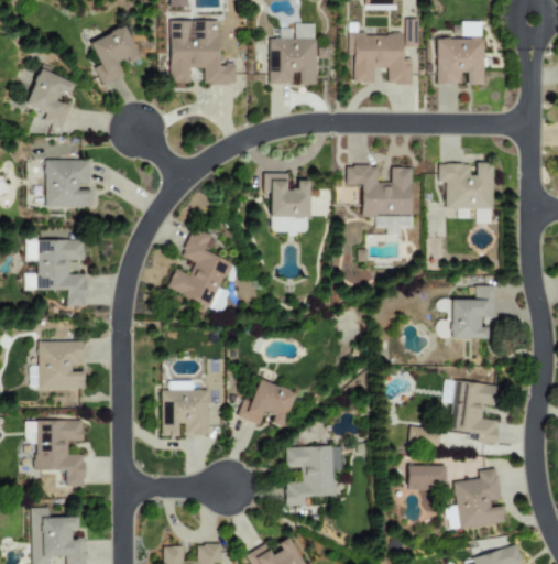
[(398,10),(398,0),(365,0),(365,10),(398,10)]
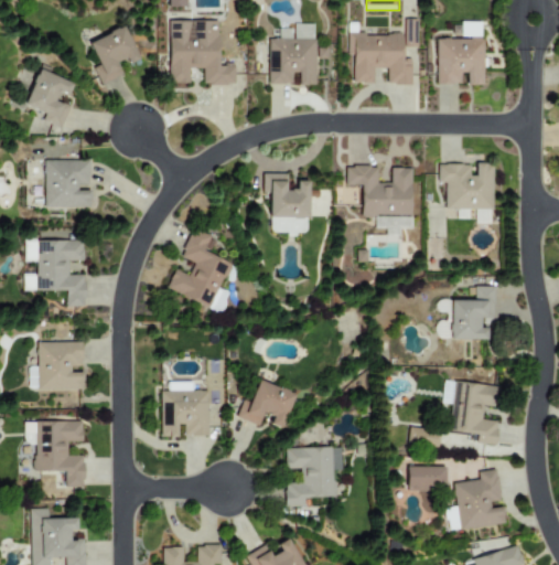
[(420,20),(407,19),(407,48),(420,48),(420,20)]
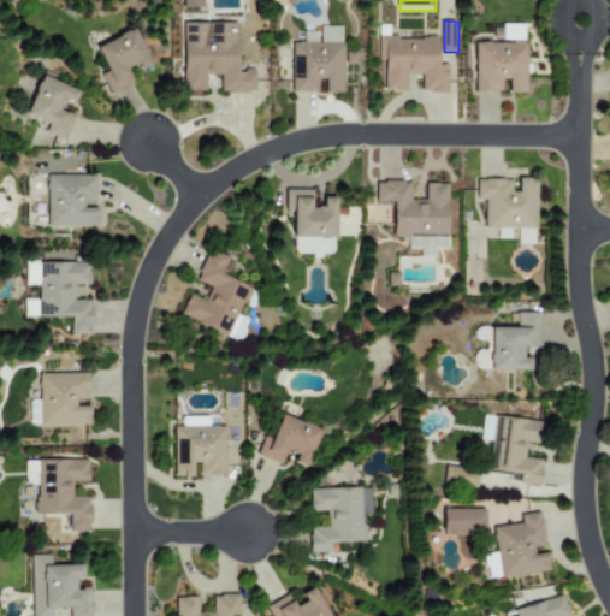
[(187,92),(209,92),(209,75),(224,75),(224,93),(259,93),(259,71),(241,70),(241,23),(188,23),(187,92)]
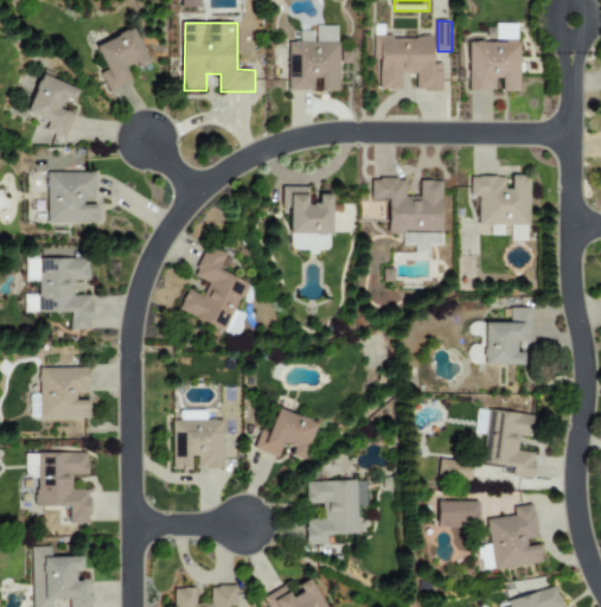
[(341,93),(341,26),(319,26),(319,42),(292,42),(292,90),(317,90),(317,78),(324,78),(324,93),(341,93)]
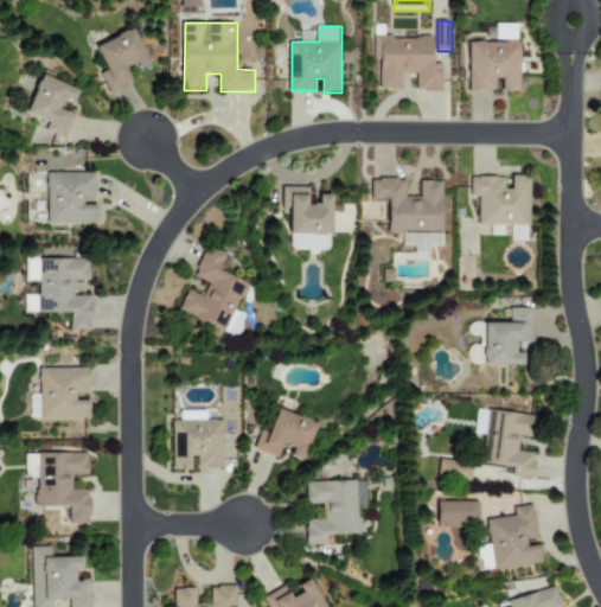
[(112,91),(134,81),(128,69),(138,64),(140,69),(152,64),(136,29),(97,45),(109,70),(103,72),(112,91)]
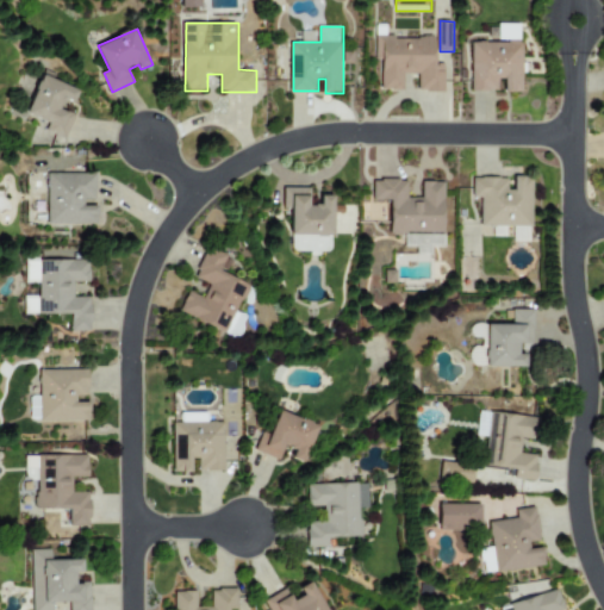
[(384,91),(406,91),(406,74),(422,74),(422,92),(447,92),(447,64),(437,64),(437,37),(379,37),(379,61),(384,61),(384,91)]
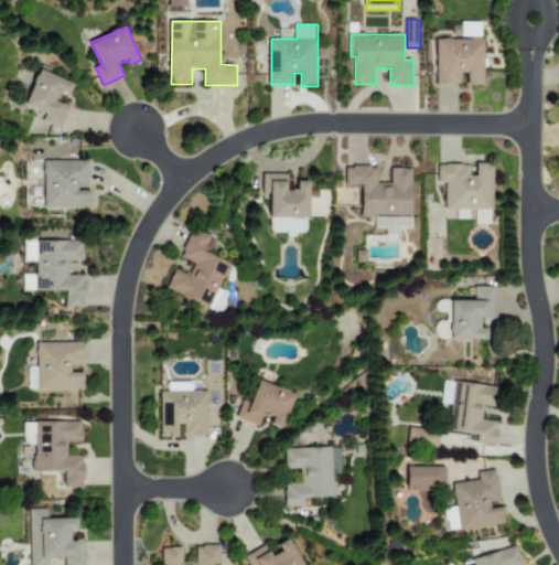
[(439,39),(439,84),(463,84),(463,73),(470,73),(470,85),(486,85),(486,39),(439,39)]
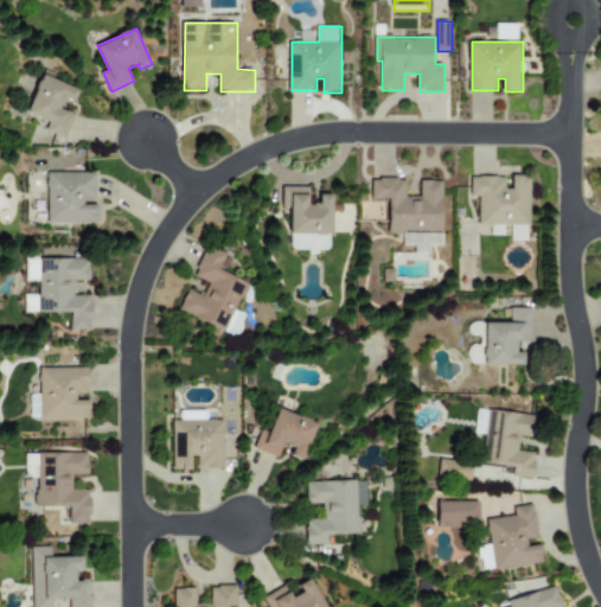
[(29,114),(51,123),(49,131),(68,138),(77,114),(70,110),(78,88),(56,80),(58,74),(45,69),(29,114)]
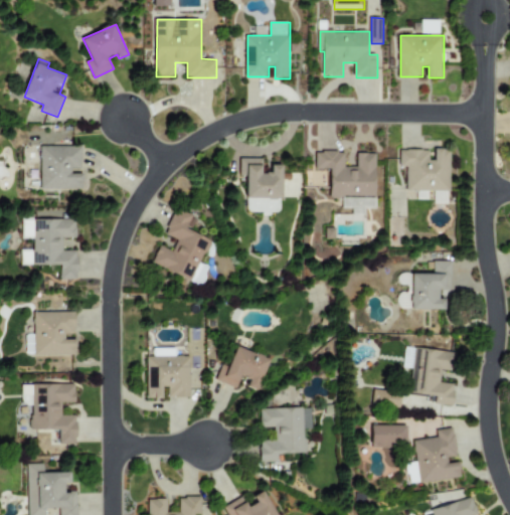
[(42,190),(85,189),(85,174),(73,174),(73,168),(83,168),(83,146),(41,147),(42,190)]
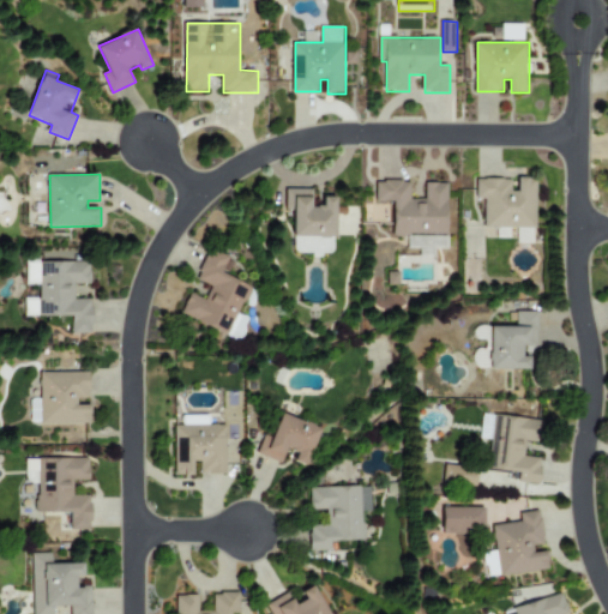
[(539,228),(539,178),(521,178),(521,191),(515,191),(515,179),(479,179),(480,198),(487,198),(487,228),(539,228)]
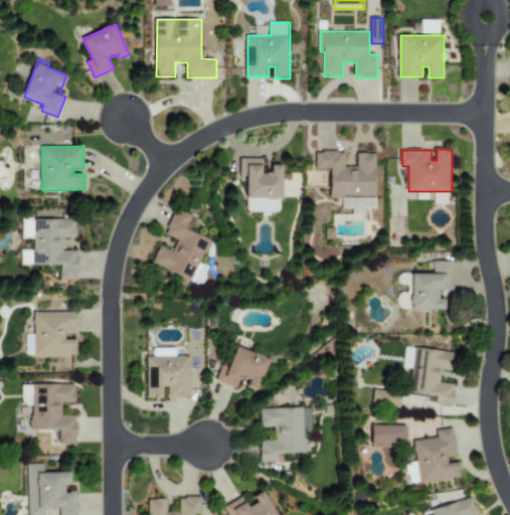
[(344,209),(378,209),(377,153),(358,154),(359,167),(346,167),(346,152),(317,152),(318,169),(332,169),(332,198),(344,198),(344,209)]
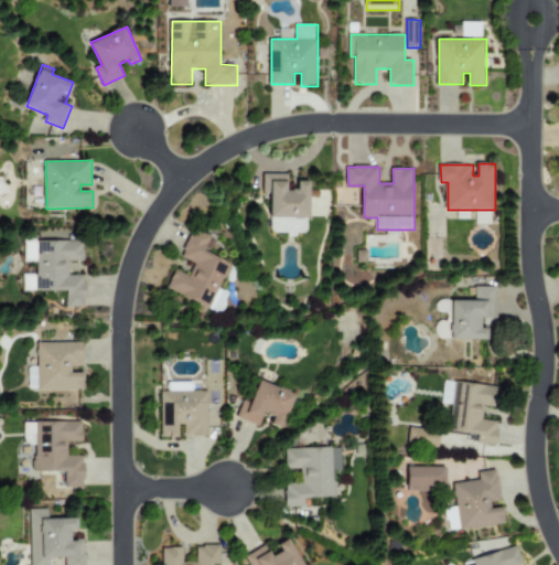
[(310,217),(311,181),(299,181),(299,190),(289,189),(290,174),(265,173),(265,194),(272,194),(271,216),(310,217)]
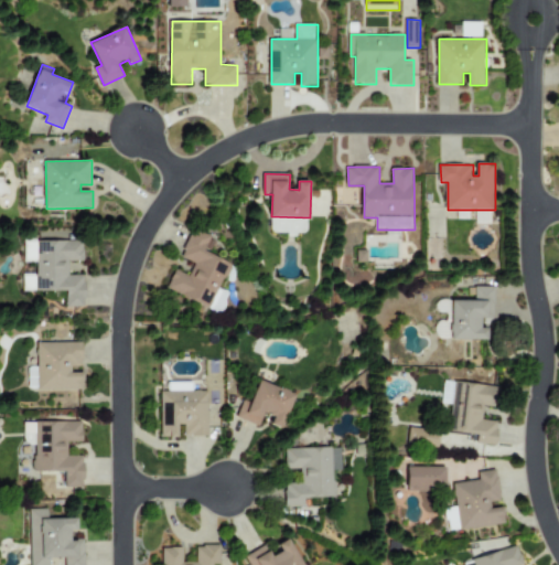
[(492,224),(492,211),(477,211),(477,224),(492,224)]
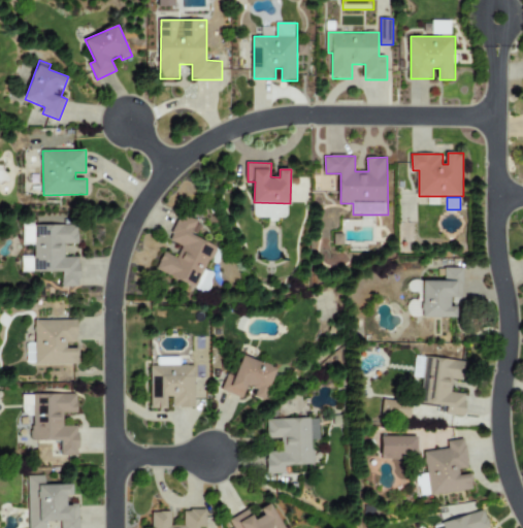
[(289,204),(255,203),(255,218),(289,219),(289,204)]
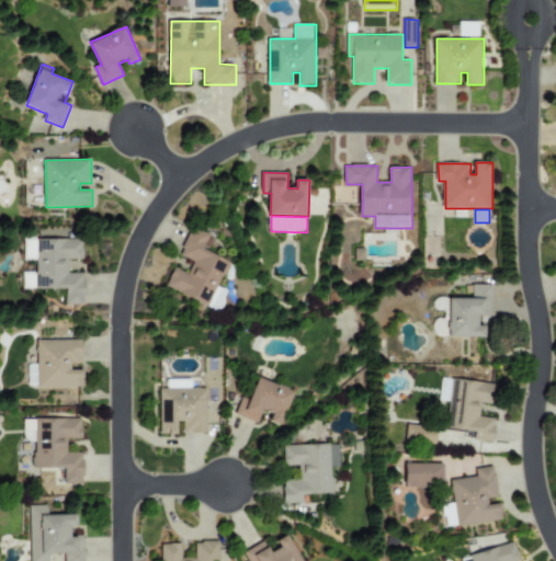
[(168,287),(212,306),(231,261),(212,252),(218,237),(194,227),(182,255),(197,262),(192,274),(177,267),(168,287)]
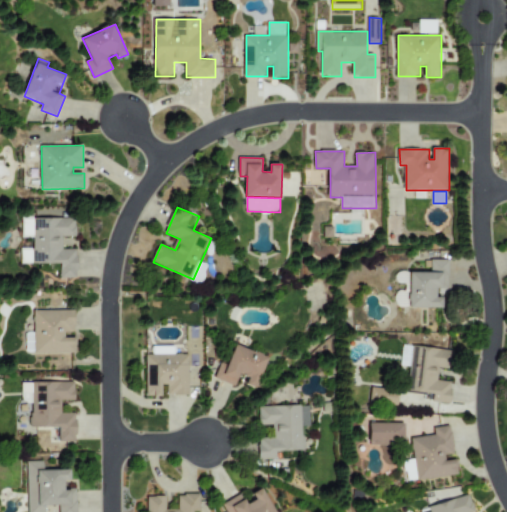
[(450,260),(432,260),(432,272),(404,272),(404,292),(397,292),(397,307),(443,307),(443,297),(437,297),(437,288),(450,289),(450,260)]
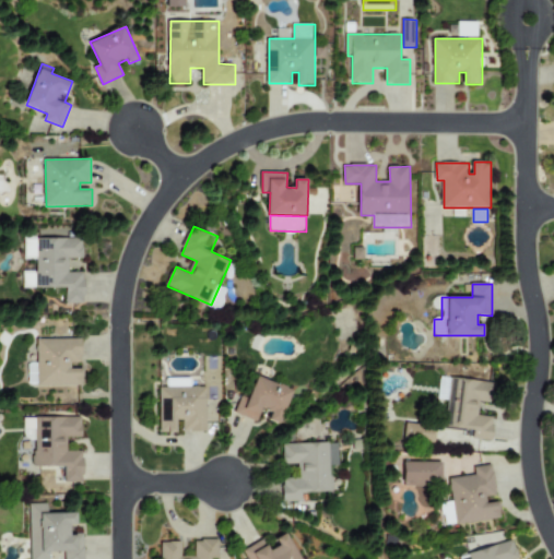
[(83,339),(39,339),(39,363),(31,363),(31,385),(85,387),(85,368),(72,368),(72,363),(83,363),(83,339)]
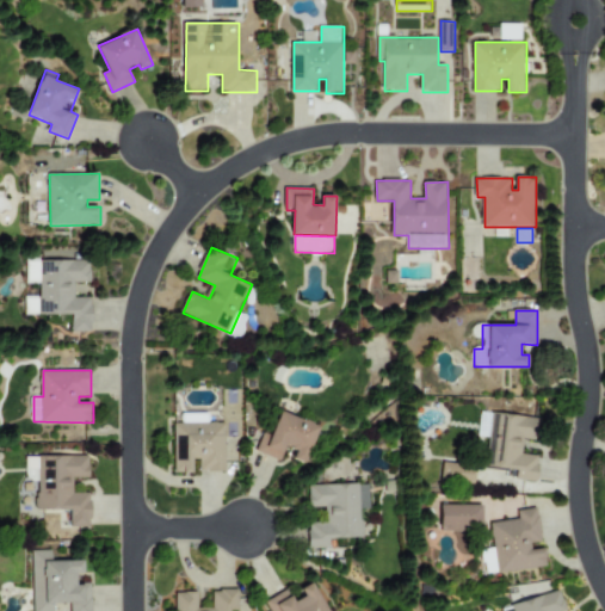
[(283,461),(288,446),(298,450),(295,460),(308,464),(321,425),(282,412),(275,432),(266,429),(259,452),(283,461)]
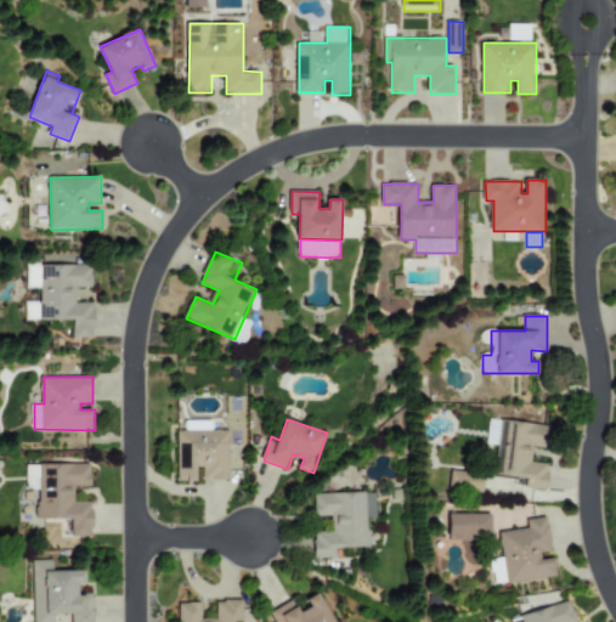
[(554,427),(492,419),(489,444),(499,445),(496,475),(529,479),(527,488),(548,491),(552,464),(533,462),(536,446),(550,448),(554,427)]
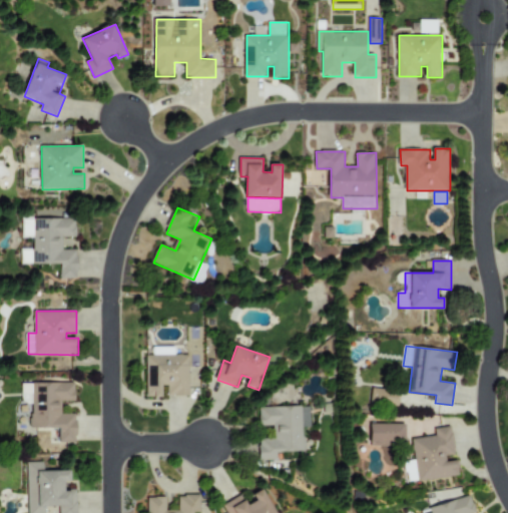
[(148,397),(163,397),(163,386),(169,386),(169,396),(190,397),(191,356),(148,355),(148,397)]
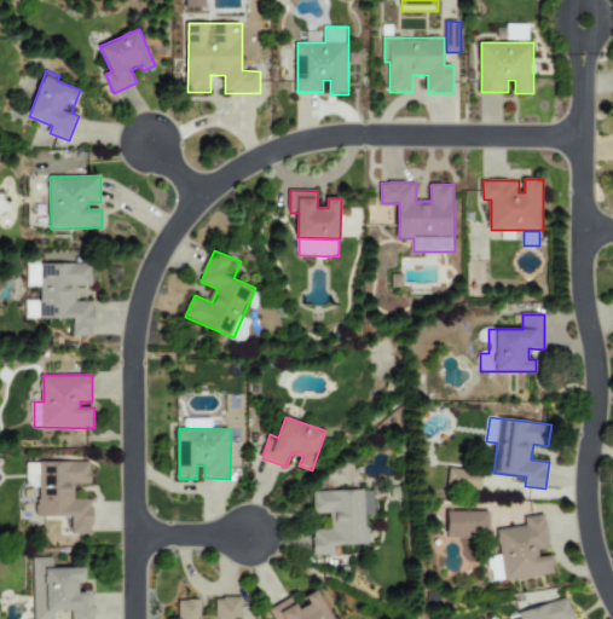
[(28,463),(29,487),(40,487),(40,518),(74,516),(74,534),(94,533),(93,499),(76,499),(76,485),(93,485),(92,462),(28,463)]
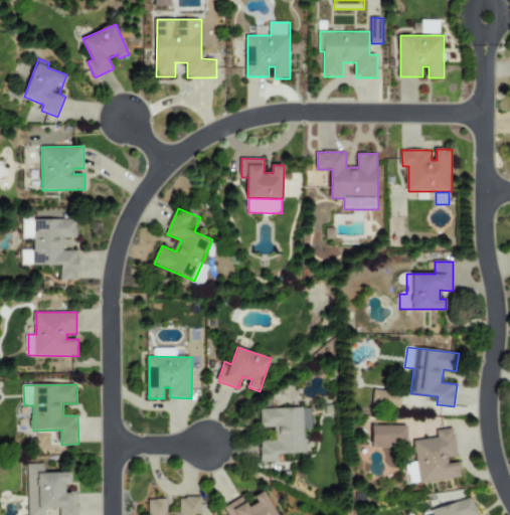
[(373,407),(400,410),(402,393),(376,389),(373,407)]
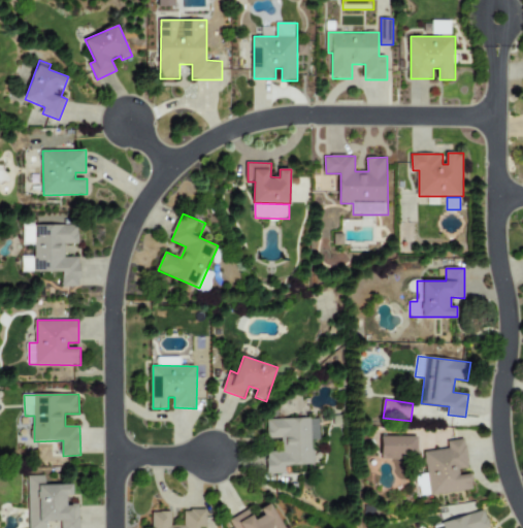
[(268,419),(268,438),(284,438),(284,453),(268,453),(269,473),(290,473),(290,465),(315,465),(315,439),(321,439),(321,419),(268,419)]
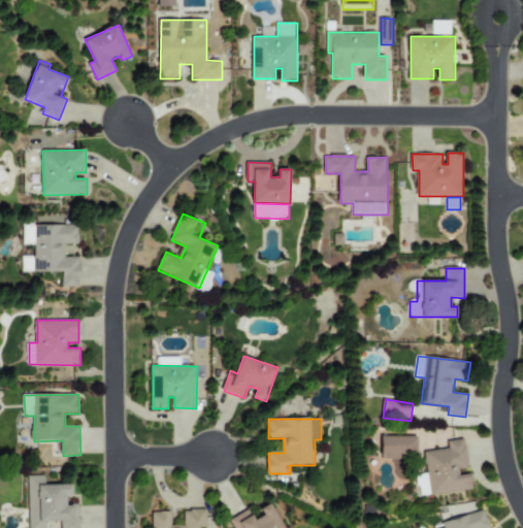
[(419,436),(383,437),(383,458),(419,458),(419,436)]
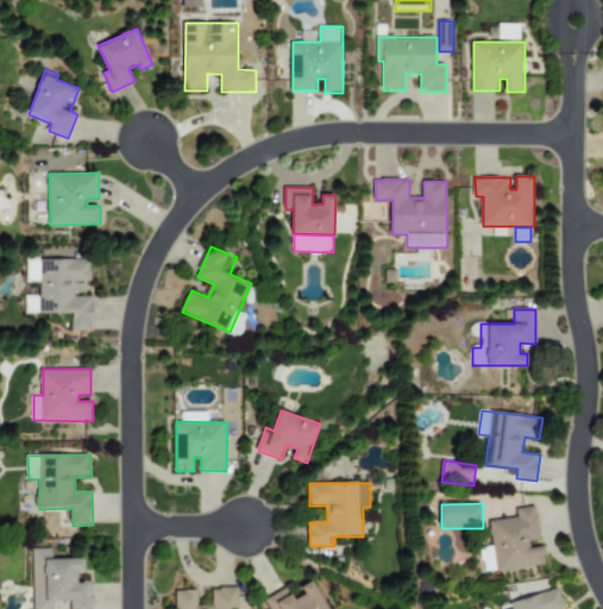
[(497,571),(547,566),(545,544),(542,544),(539,507),(519,508),(520,518),(492,520),(497,571)]
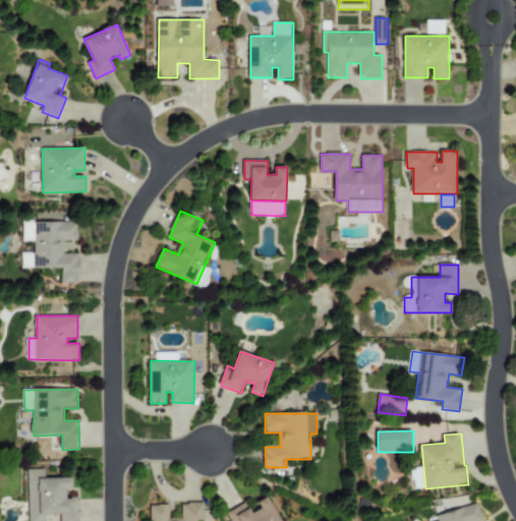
[(417,490),(426,488),(423,467),(413,469),(417,490)]
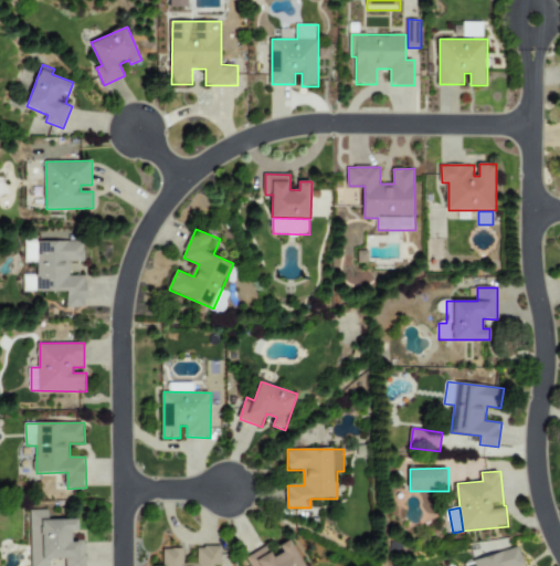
[(32,565),(52,565),(52,559),(67,558),(67,565),(86,565),(86,540),(72,541),(72,532),(80,532),(78,519),(50,520),(50,510),(32,510),(32,565)]
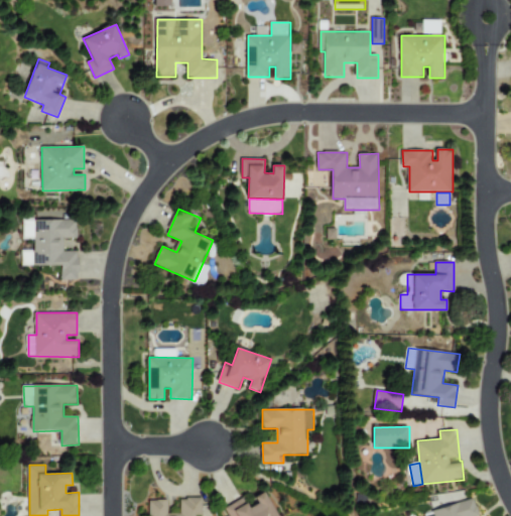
[(150,500),(150,515),(197,515),(204,515),(204,498),(181,498),(181,513),(169,513),(168,500),(150,500)]
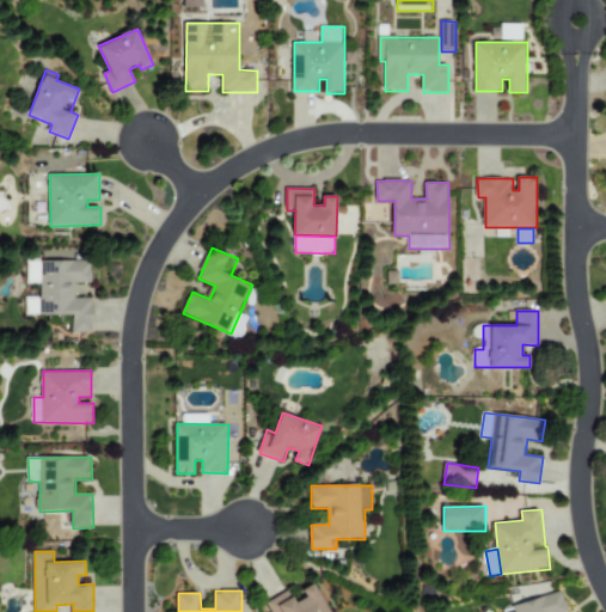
[(569,611),(564,592),(514,605),(515,610),(507,611),(569,611)]
